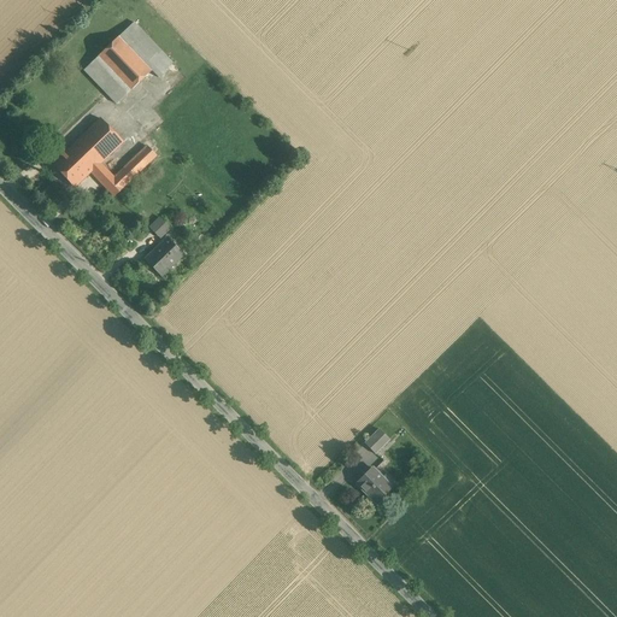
[(172,63),(136,22),(121,35),(152,70),(158,76),(172,63)]
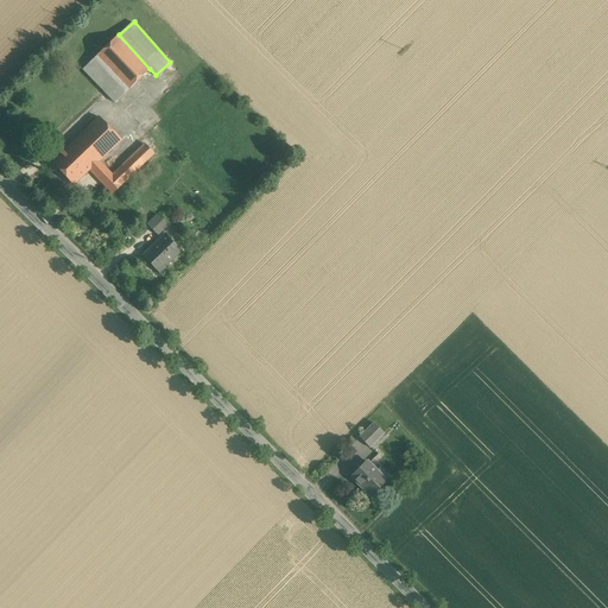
[(150,69),(119,35),(96,55),(127,89),(150,69)]
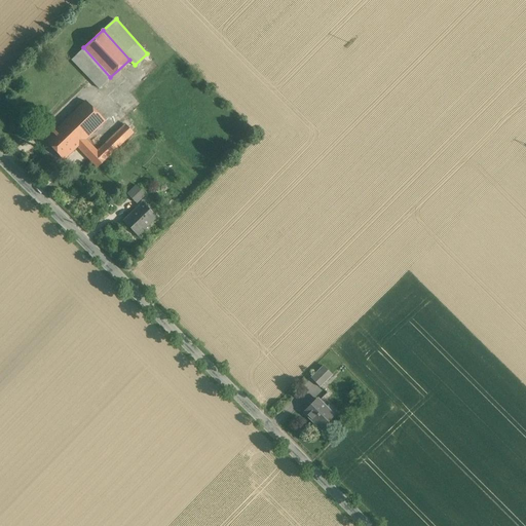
[(110,77),(83,47),(71,59),(98,88),(110,77)]
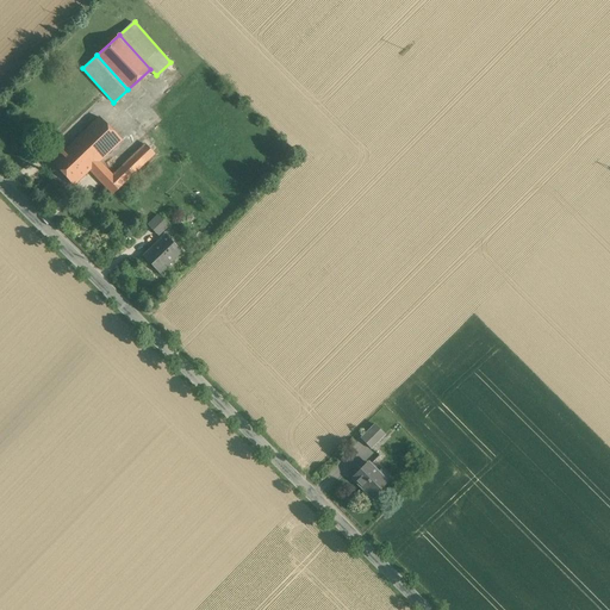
[(100,118),(54,163),(76,186),(91,172),(100,162),(122,139),(100,118)]
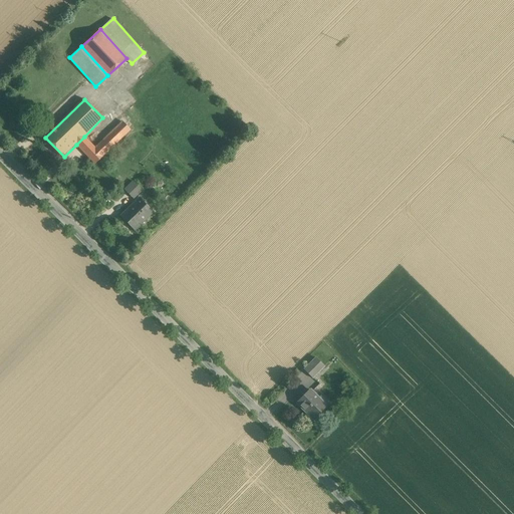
[(121,121),(94,148),(103,157),(131,131),(121,121)]
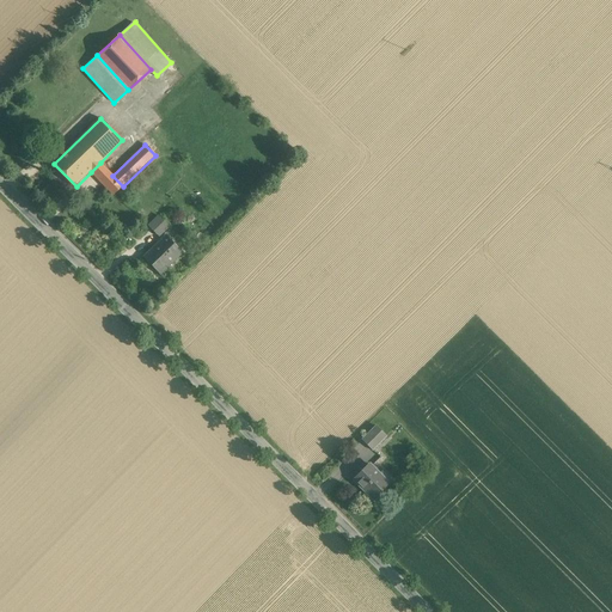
[(112,176),(101,163),(91,172),(114,196),(123,187),(112,176)]
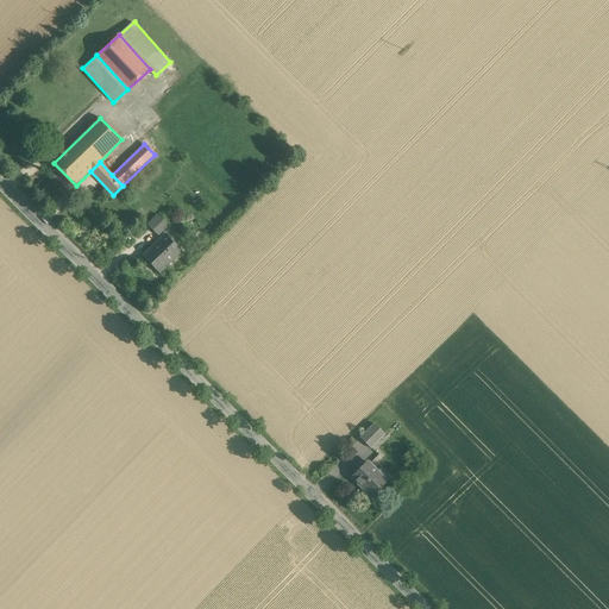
[(158,214),(148,225),(158,236),(169,226),(158,214)]
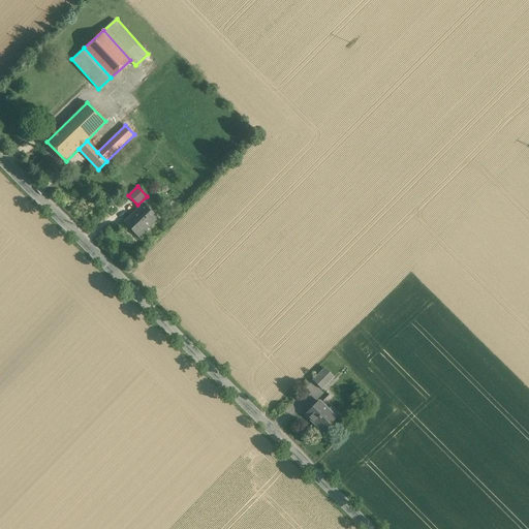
[(143,204),(123,222),(138,238),(158,219),(143,204)]
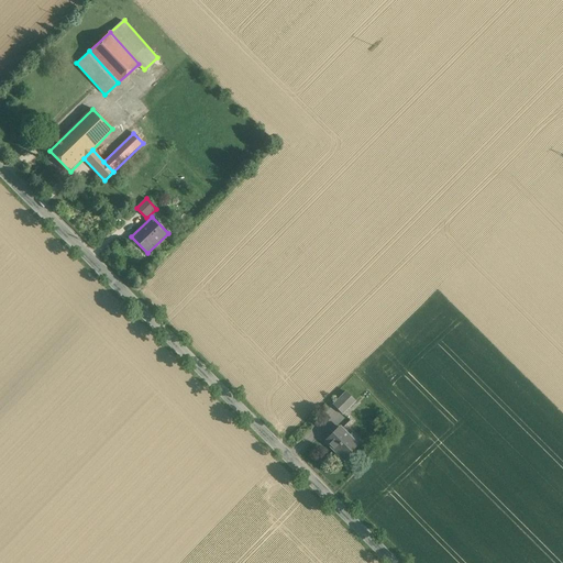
[(346,392),(333,405),(342,415),(355,401),(346,392)]
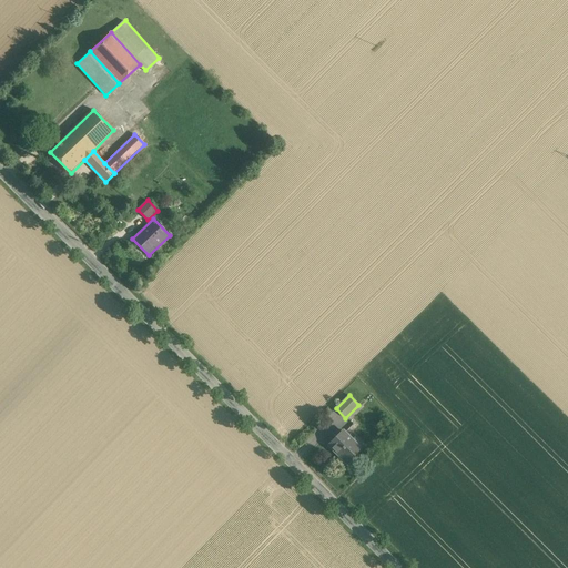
[(342,430),(328,445),(346,464),(361,449),(342,430)]
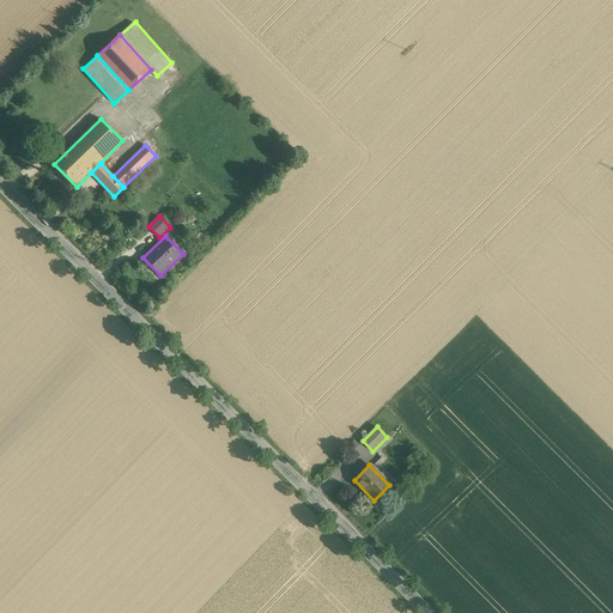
All buildings are outlined.
